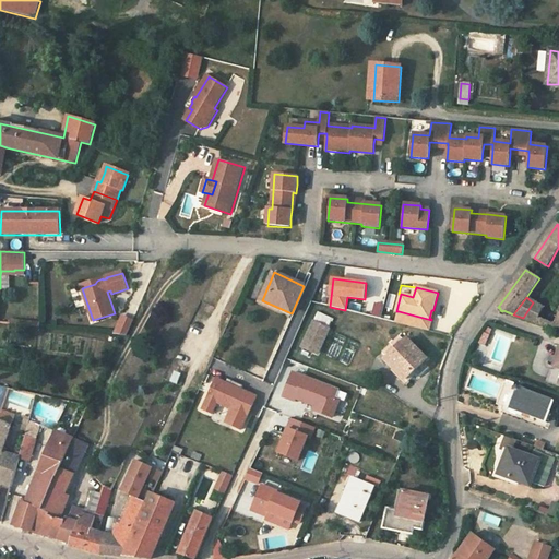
[(543,309),(533,302),(523,318),(537,322),(543,309)]
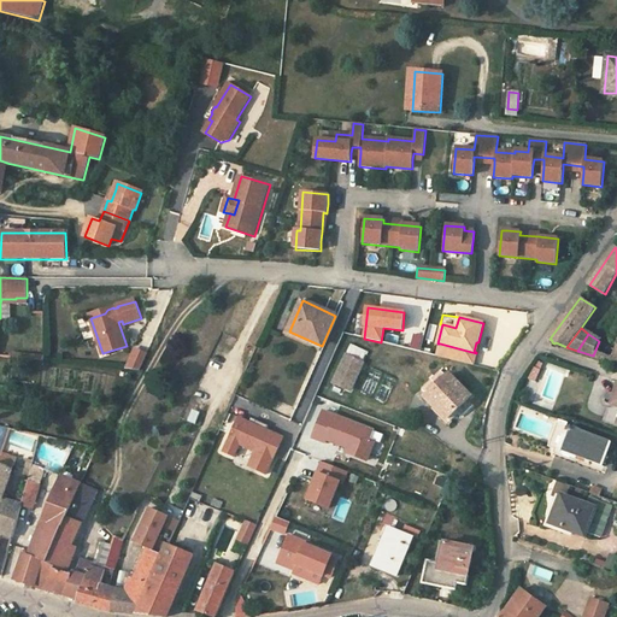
[(616,347),(616,346),(599,341),(593,356),(612,363),(616,347)]
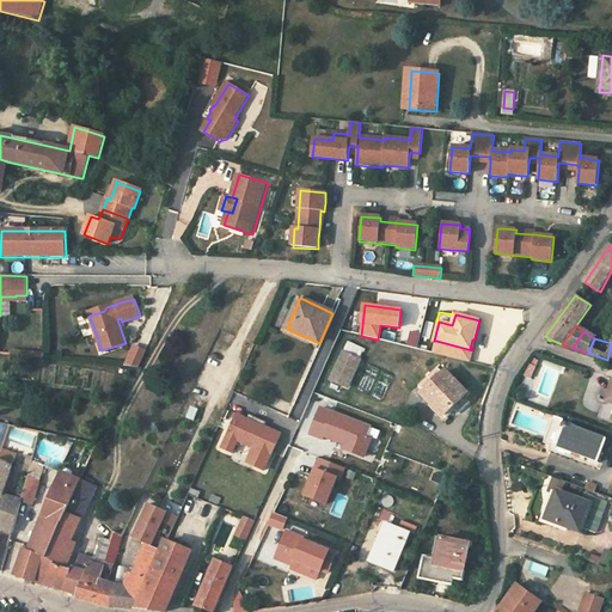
[(472,350),(436,341),(434,353),(470,362),(472,350)]
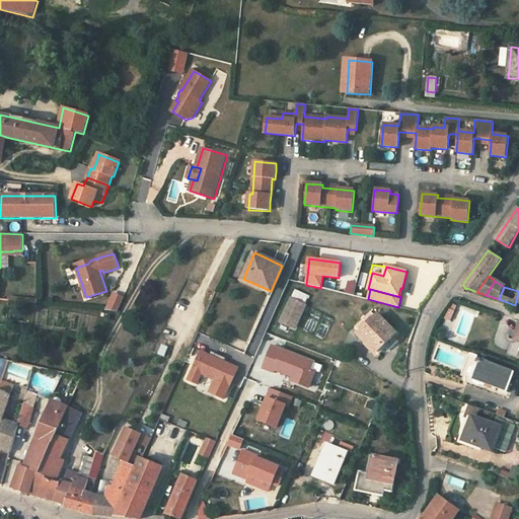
[(114,293),(105,309),(117,310),(123,297),(114,293)]
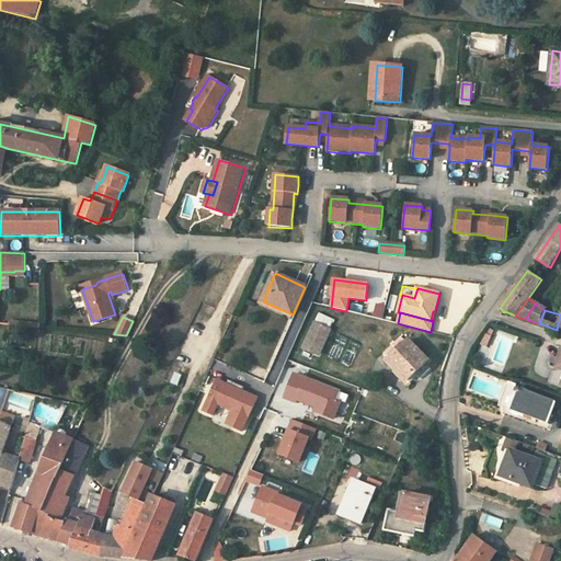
[(316,323),(330,331),(333,323),(319,317),(316,323)]
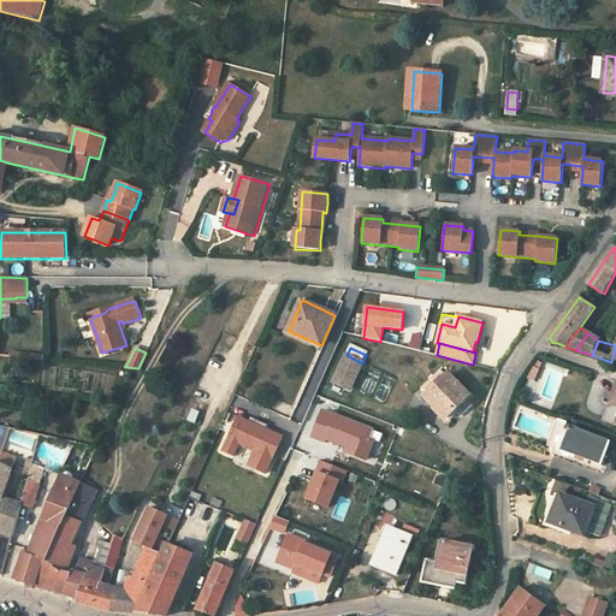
[(362,363),(347,355),(333,383),(350,390),(362,363)]
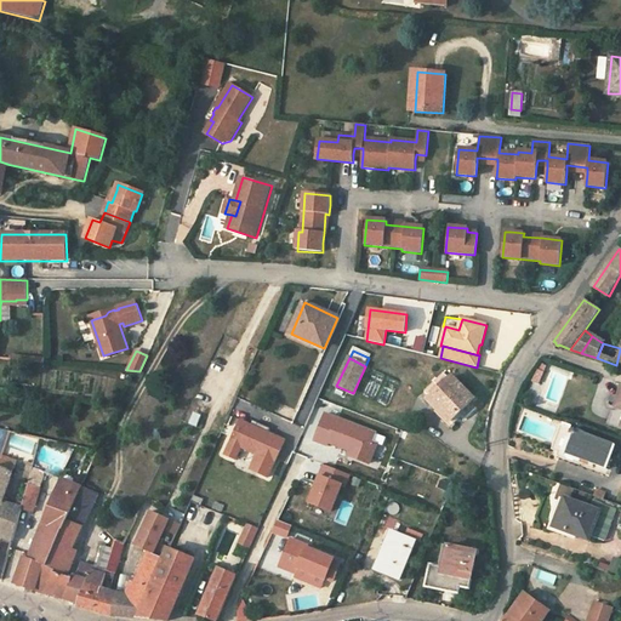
[(432,398),(451,380),(445,372),(426,392),(432,398)]
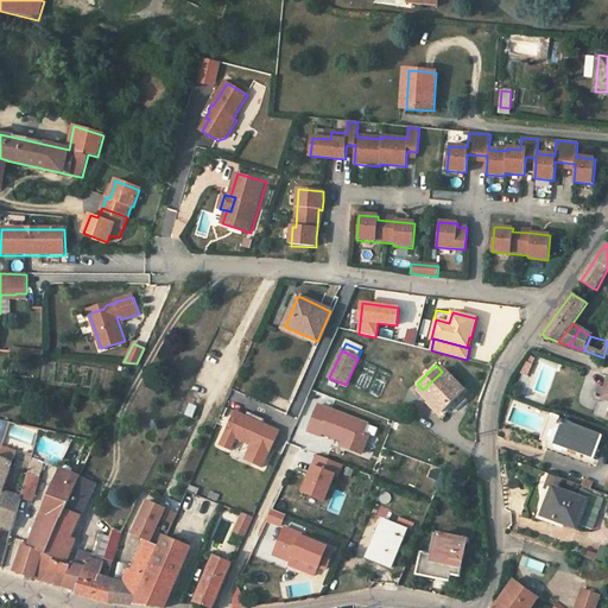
[(420,392),(441,413),(464,391),(444,369),(442,372),(423,390),(420,392)]
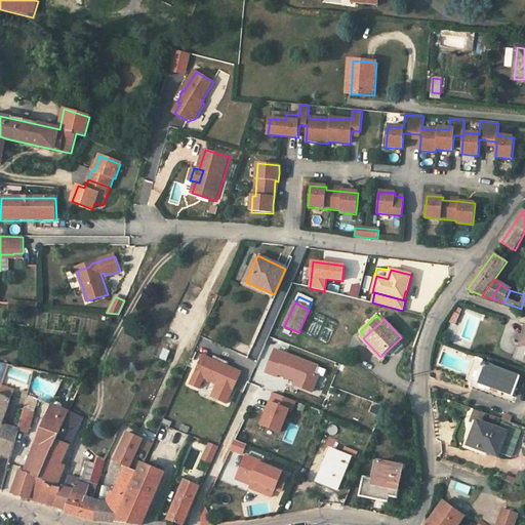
[(168,361),(171,351),(164,349),(161,359),(168,361)]
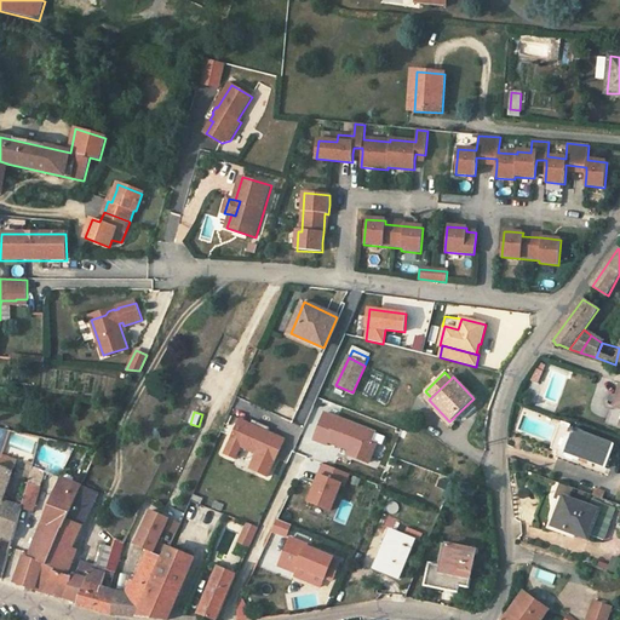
[(355,453),(352,458),(368,464),(377,445),(372,442),(374,434),(325,414),(315,441),(320,442),(321,440),(350,451),(355,453)]
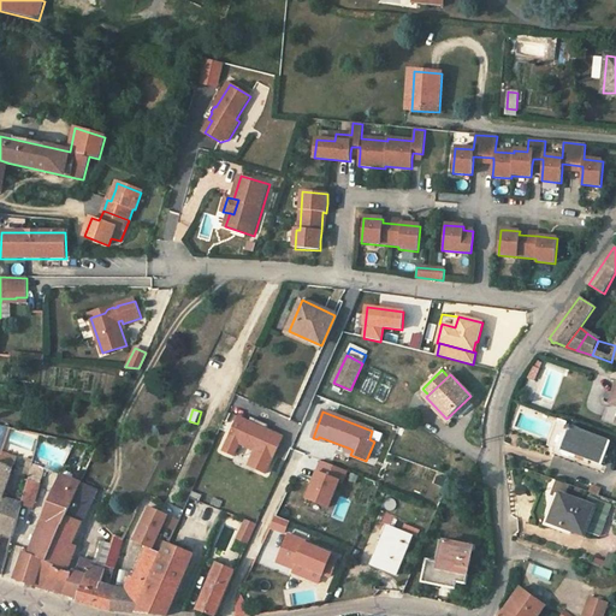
[(255,424),(238,418),(223,451),(234,456),(240,444),(255,451),(249,467),(266,474),(283,437),(266,430),(267,425),(256,420),(255,424)]
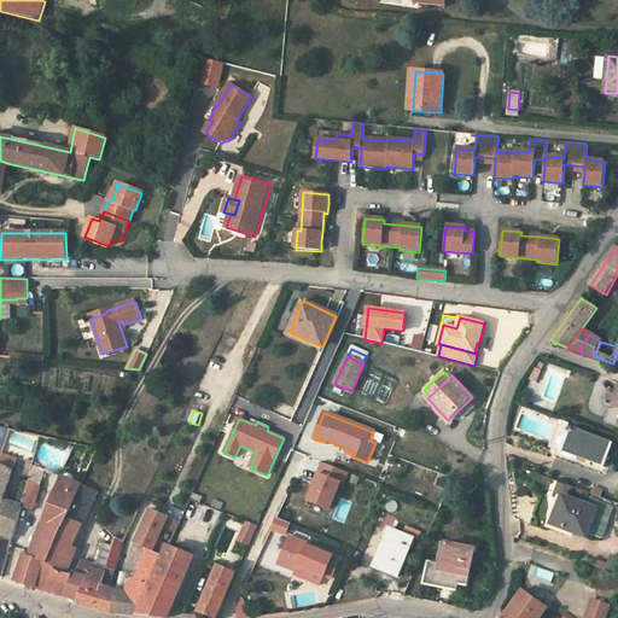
[(0,453),(5,454),(10,429),(0,425),(0,453)]
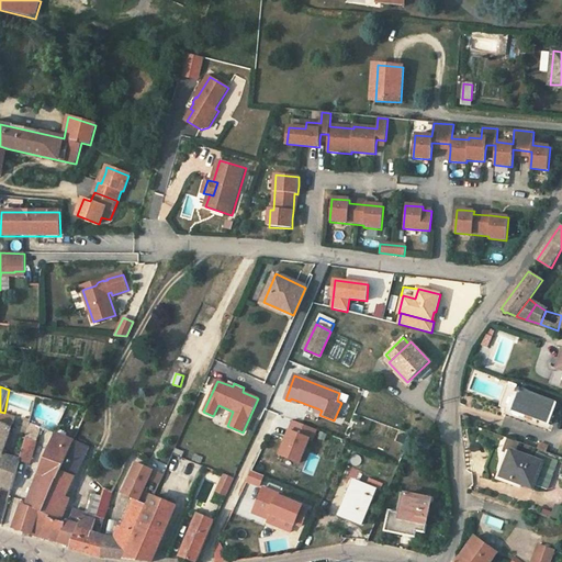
[(510,411),(518,391),(513,389),(506,408),(510,411)]
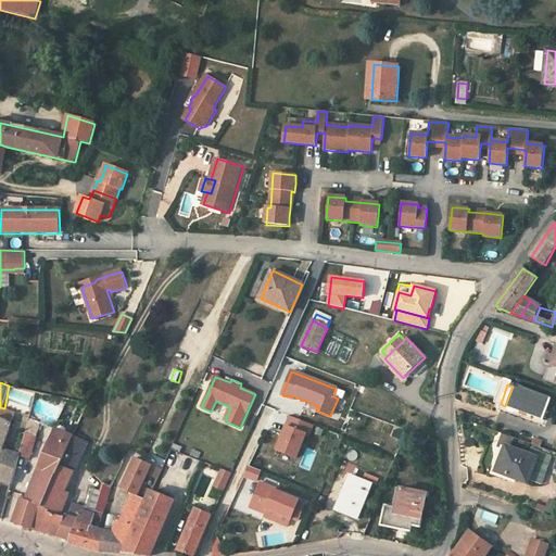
[(513,387),(505,406),(543,419),(551,400),(513,386),(513,387)]
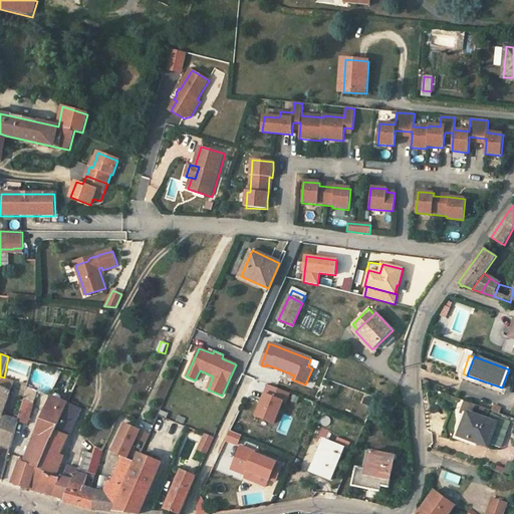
[(308,366),(312,368),(317,370),(319,363),(310,359),(308,366)]
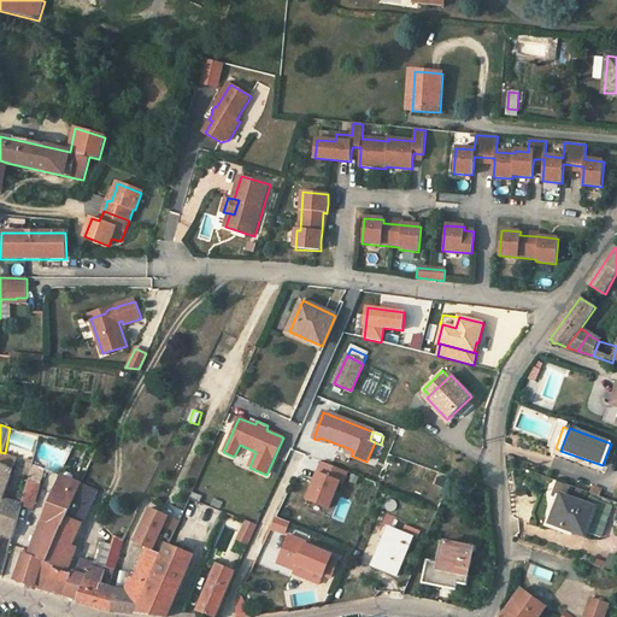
[(0,458),(0,463),(13,470),(16,462),(1,453),(0,458)]
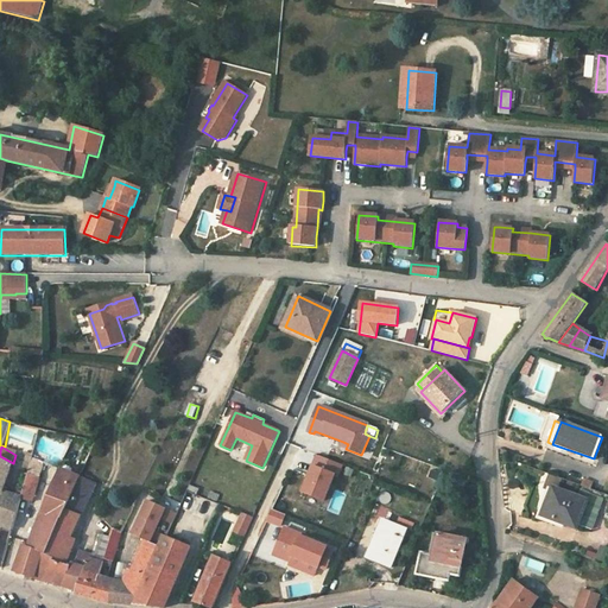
[(0,491),(4,492),(13,463),(0,456),(0,491)]
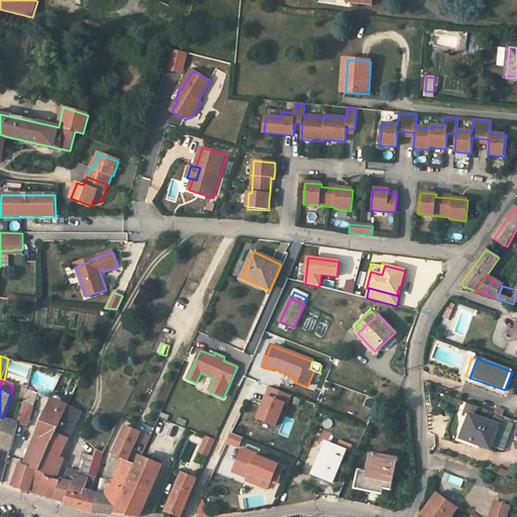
[(277,426),(285,405),(288,406),(291,396),(270,388),(265,402),(257,419),(277,426)]
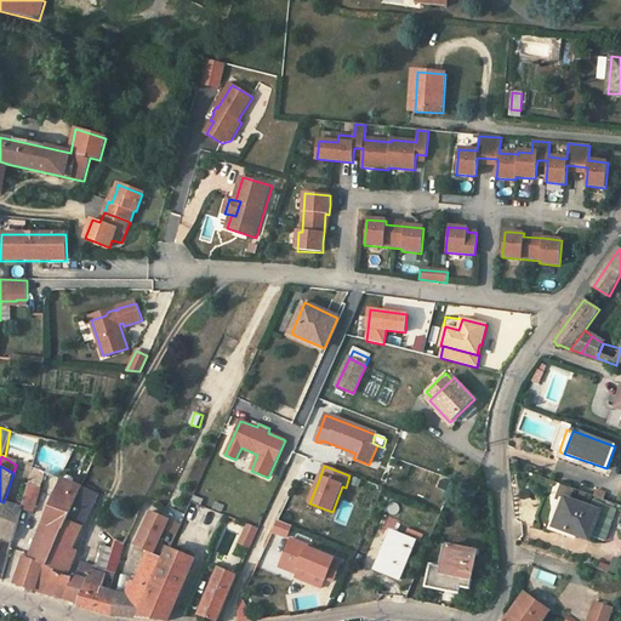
[(33,469),(28,485),(40,488),(45,473),(33,469)]
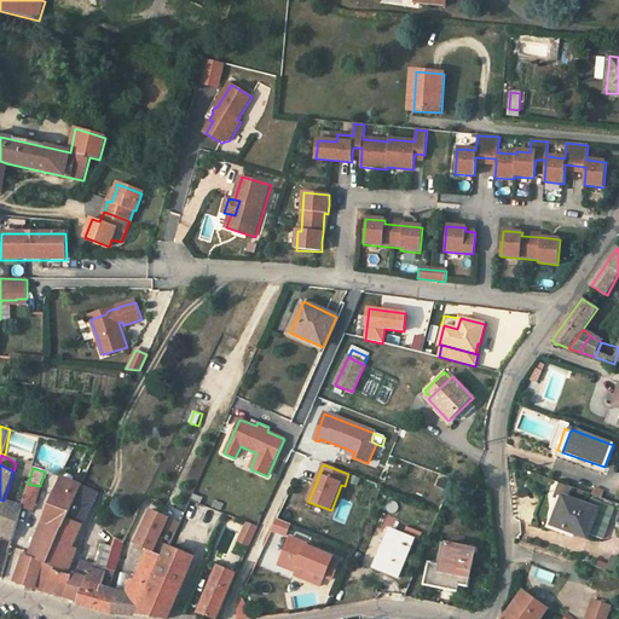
[(437,486),(449,490),(451,481),(440,478),(437,486)]
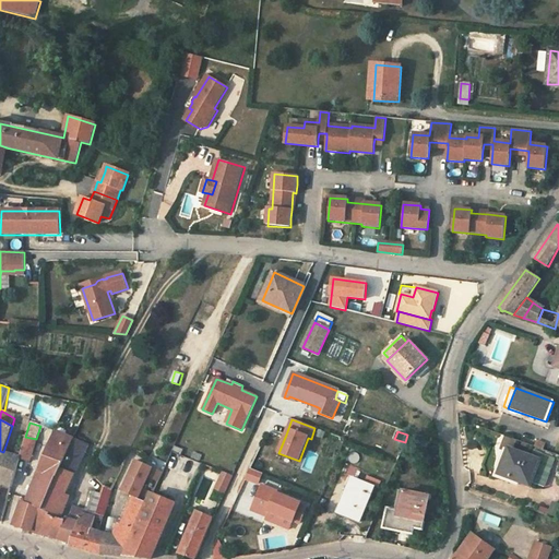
[(57,432),(39,472),(56,477),(64,460),(73,440),(57,432)]
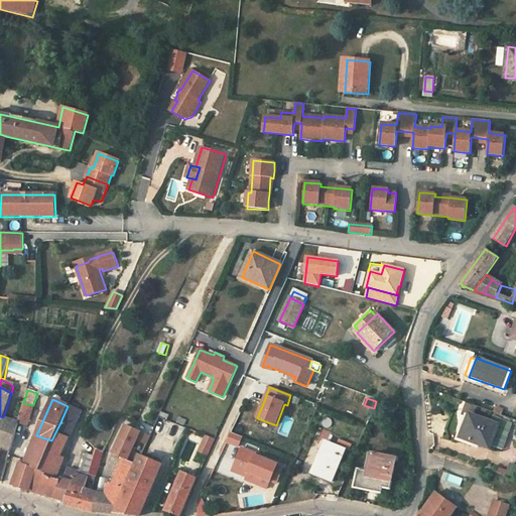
[(23,403),(20,418),(19,422),(18,423),(28,426),(33,405),(23,403)]
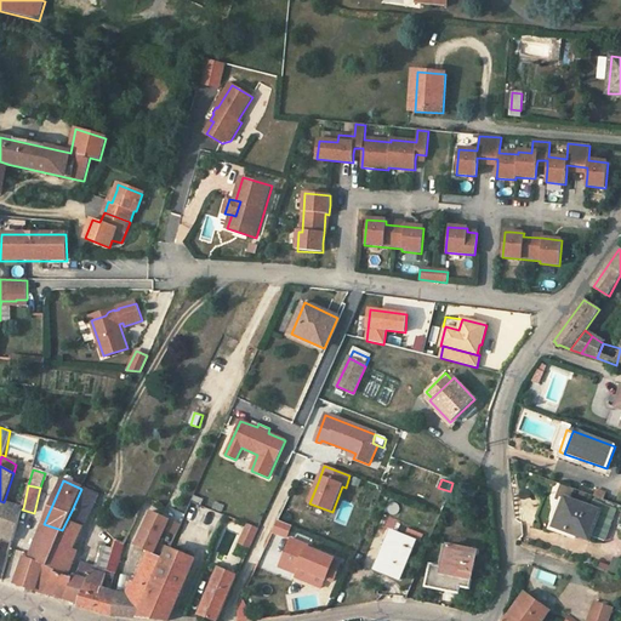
[(75,524),(84,528),(97,496),(81,489),(72,511),(79,514),(75,524)]
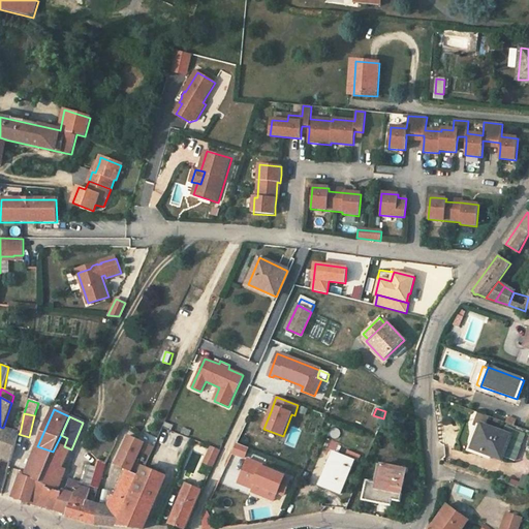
[(506,424),(514,426),(516,419),(508,417),(506,424)]
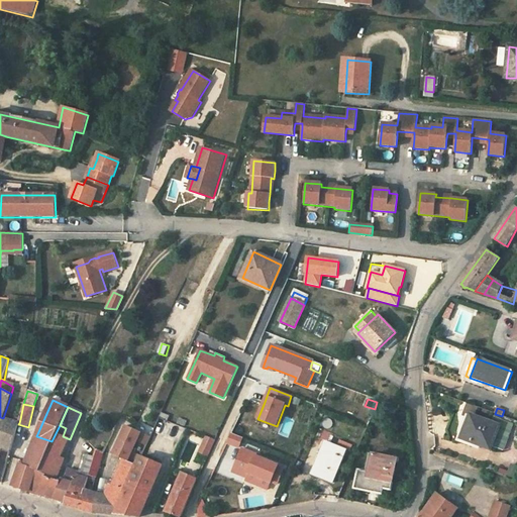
[(501,420),(499,426),(471,415),(461,439),(490,449),(492,446),(498,430),(509,433),(512,424),(501,420)]
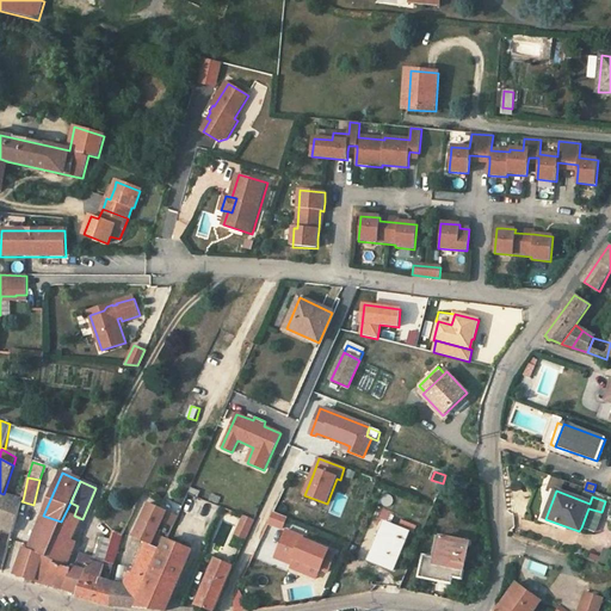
[(13,534),(22,501),(23,500),(24,495),(19,494),(18,499),(4,494),(0,493),(0,529),(2,530),(13,534)]
